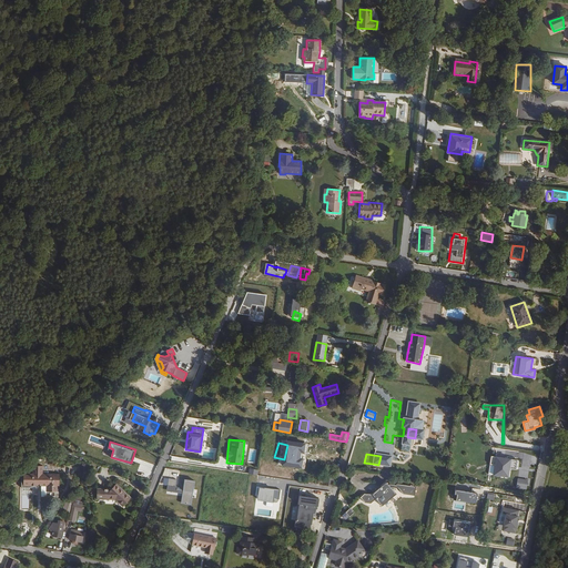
[(130,466),(137,468),(140,459),(134,457),(130,466)]
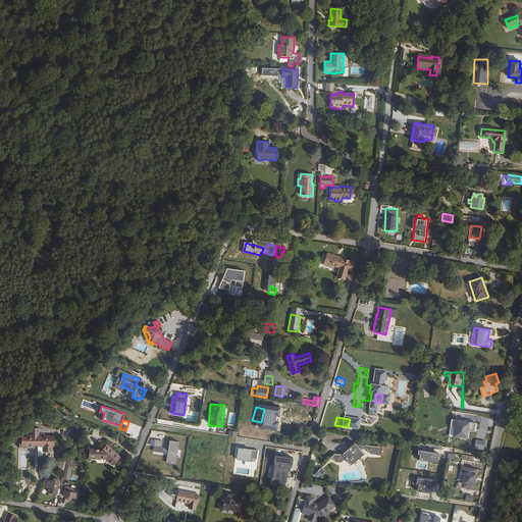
[(455,427),(454,436),(467,439),(468,430),(467,430),(468,427),(470,427),(470,423),(455,420),(453,427),(455,427)]
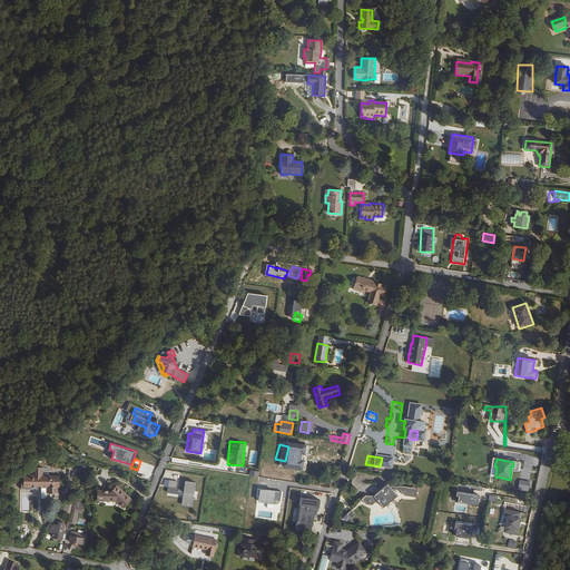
[(57,488),(59,488),(59,477),(42,477),(42,468),(33,468),(33,475),(33,488),(47,488),(47,493),(57,493),(57,488)]
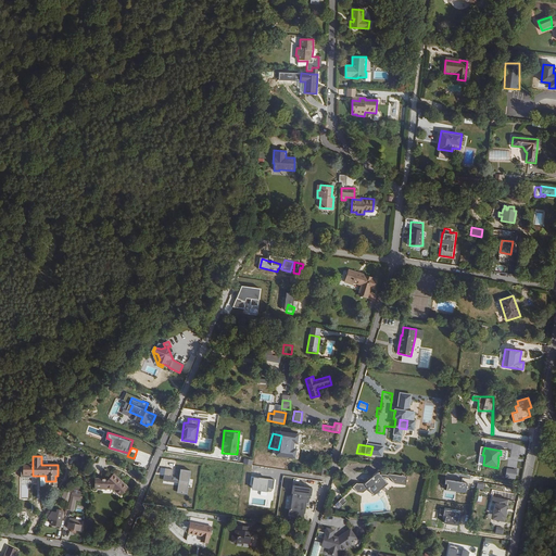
[(33,476),(33,464),(28,464),(28,465),(21,465),(21,478),(28,478),(28,476),(33,476)]
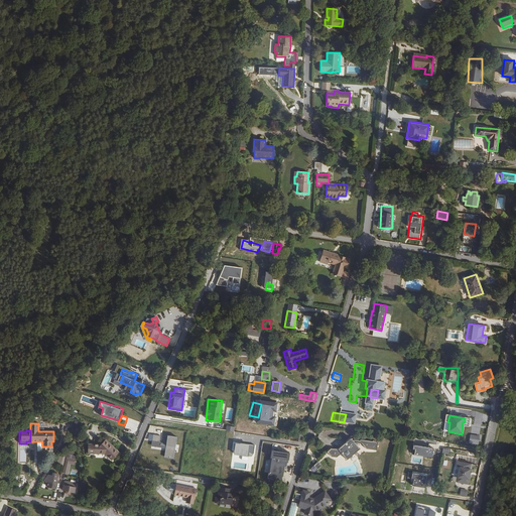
[(293,441),(301,442),(303,435),(289,432),(288,438),(294,439),(293,441)]
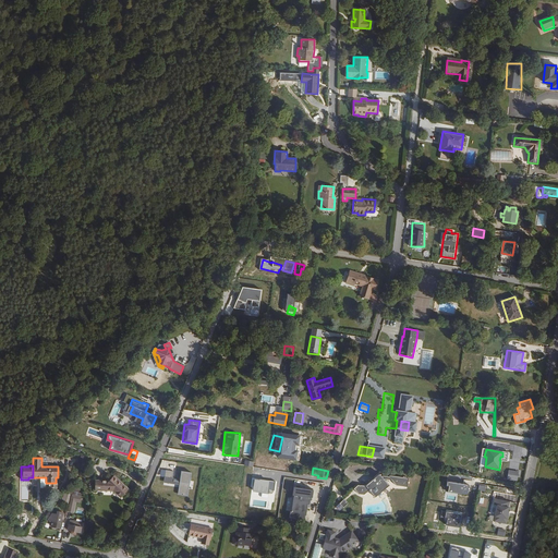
[(189,488),(192,489),(194,481),(190,481),(192,472),(182,470),(178,494),(187,496),(189,488)]
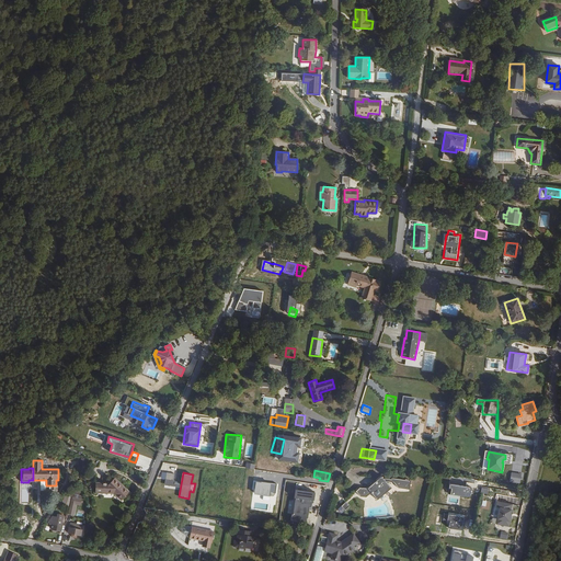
[(512,473),(511,482),(521,483),(522,474),(512,473)]
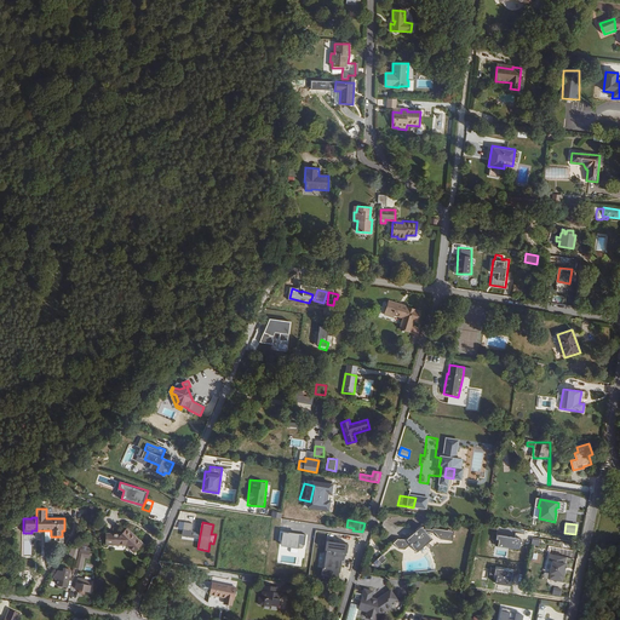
[(403,547),(409,544),(413,549),(415,552),(431,540),(425,532),(426,532),(435,533),(440,539),(453,541),(454,532),(432,528),(432,530),(425,529),(424,529),(422,527),(405,539),(399,538),(392,541),(396,547),(403,547)]
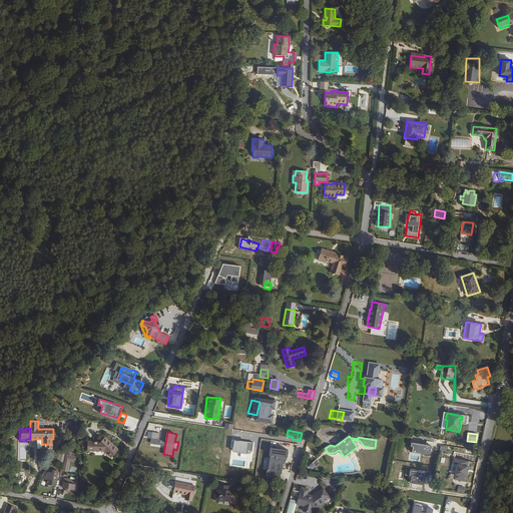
[(88,443),(88,450),(104,450),(110,456),(116,450),(110,444),(109,445),(107,443),(108,442),(104,438),(100,443),(88,443)]
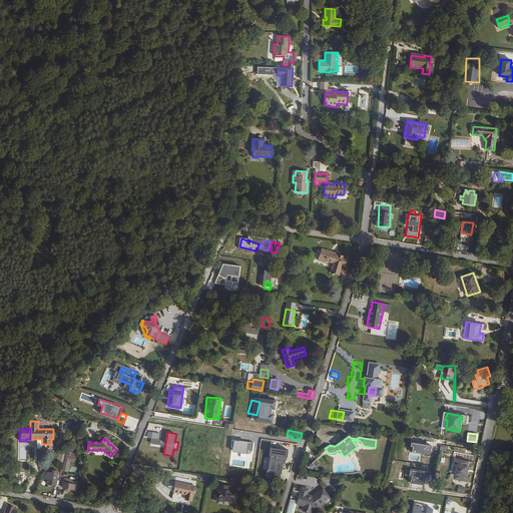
[(247,450),(251,450),(252,442),(234,439),(232,451),(247,453),(247,450)]
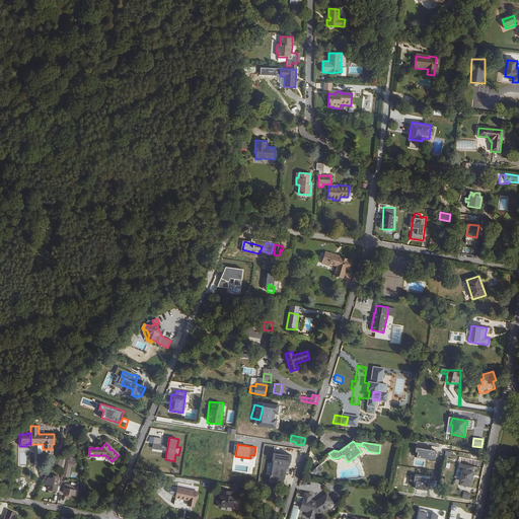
[(415,457),(435,458),(436,449),(416,447),(415,457)]
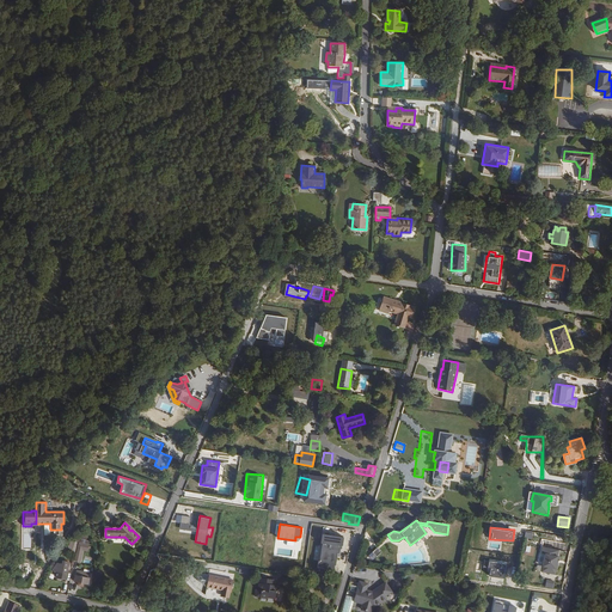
[(322,533),(319,568),(338,570),(342,536),(322,533)]
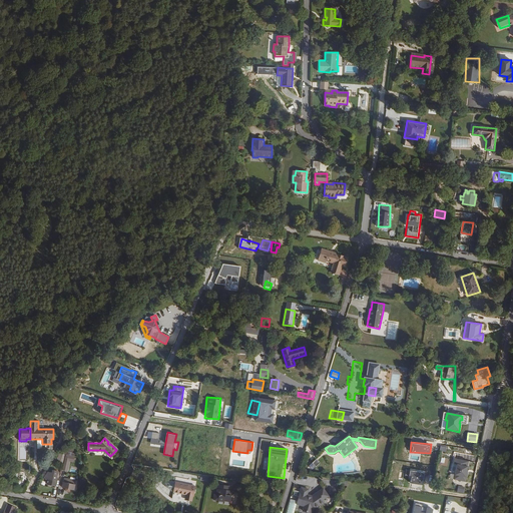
[(65,454),(59,453),(56,460),(63,463),(64,461),(65,454)]
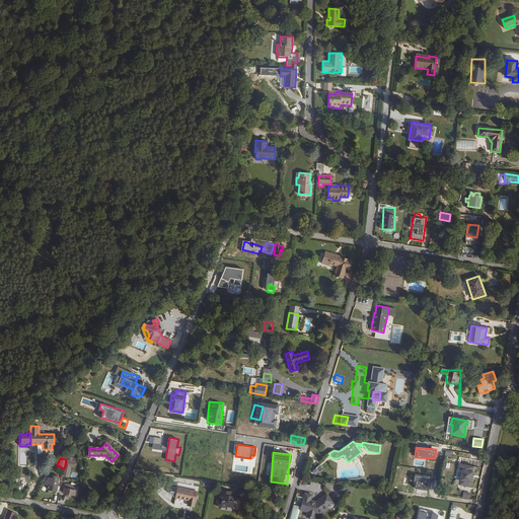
[(65,466),(69,467),(70,465),(74,466),(75,461),(68,460),(66,459),(65,466)]
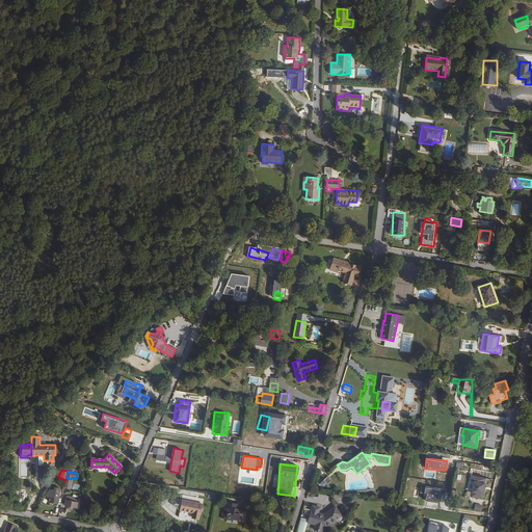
[(483,499),(486,477),(471,475),(471,477),(468,477),(466,488),(469,489),(470,481),(472,481),(470,497),(483,499)]
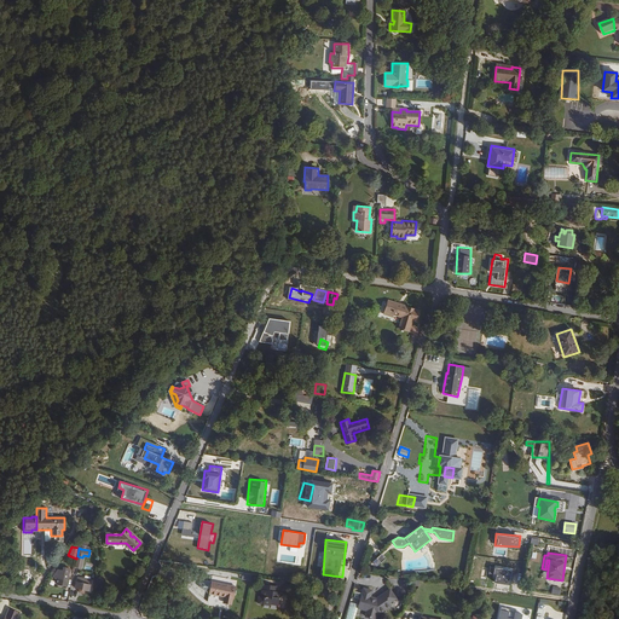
[(490,566),(489,573),(497,574),(496,582),(510,584),(513,570),(490,566)]
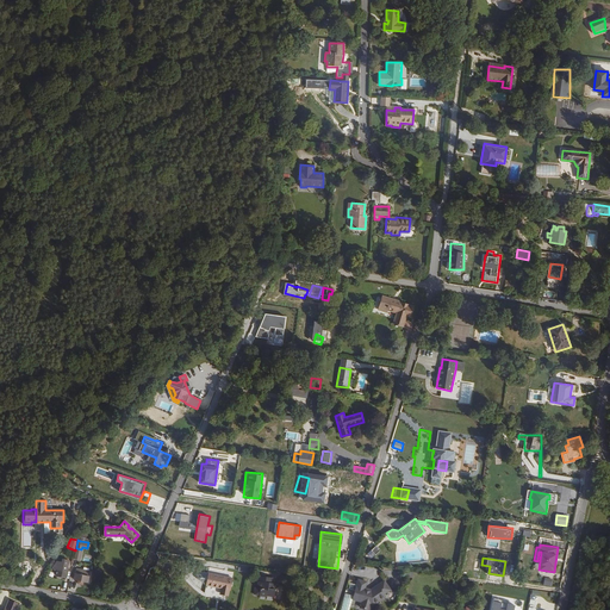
[(57,570),(56,576),(66,578),(69,560),(63,559),(62,562),(56,561),(51,568),(57,570)]
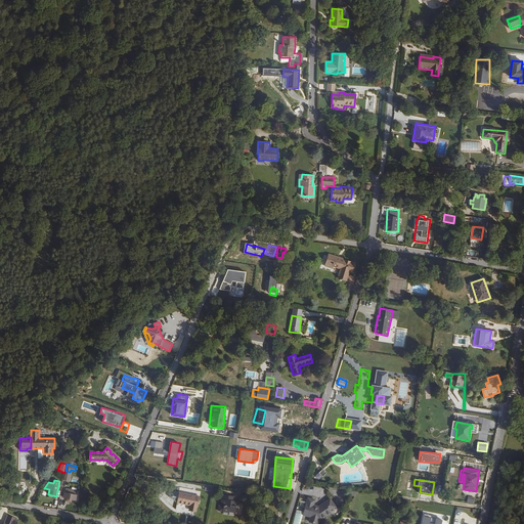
[(66,489),(63,497),(68,498),(71,499),(76,499),(77,495),(72,494),(72,492),(70,492),(71,490),(66,489)]
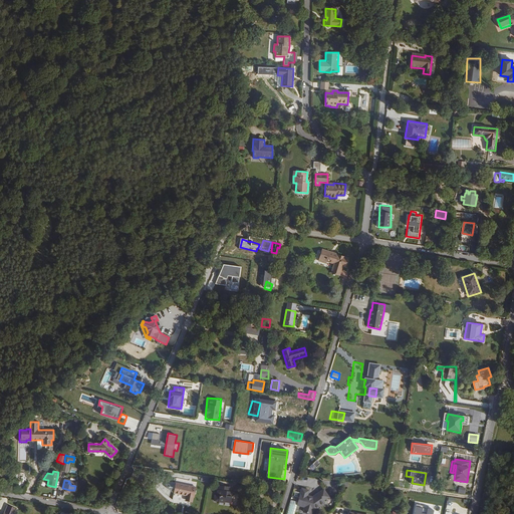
[(174,492),(175,488),(176,484),(171,483),(171,484),(170,484),(169,484),(168,484),(168,485),(167,485),(167,486),(167,487),(167,488),(168,489),(169,490),(170,490),(169,491),(174,492)]
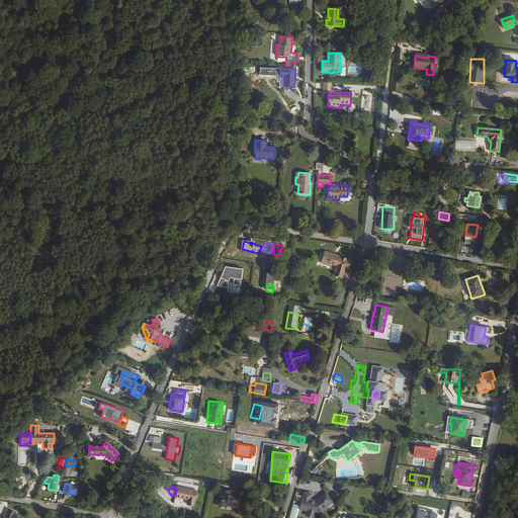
[(195,501),(197,491),(177,487),(176,492),(175,496),(175,497),(188,499),(187,503),(193,505),(194,501),(195,501)]
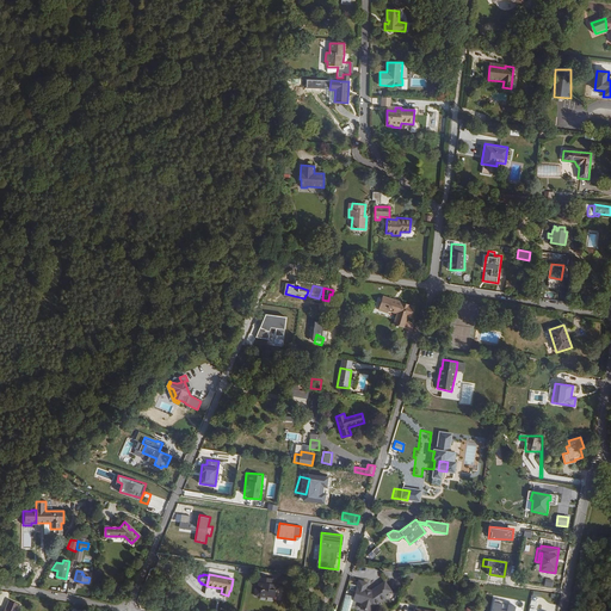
[(265,580),(259,579),(258,588),(257,588),(255,596),(260,596),(260,597),(267,598),(267,596),(275,597),(275,591),(272,591),(273,585),(265,584),(265,580)]
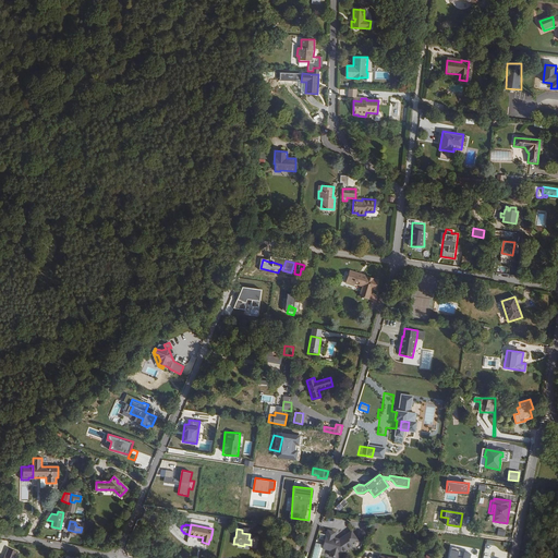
[(328,532),(323,549),(330,552),(328,557),(330,557),(337,557),(339,555),(340,555),(347,552),(346,549),(350,547),(350,546),(356,543),(352,534),(339,542),(338,543),(332,542),(335,534),(328,532)]
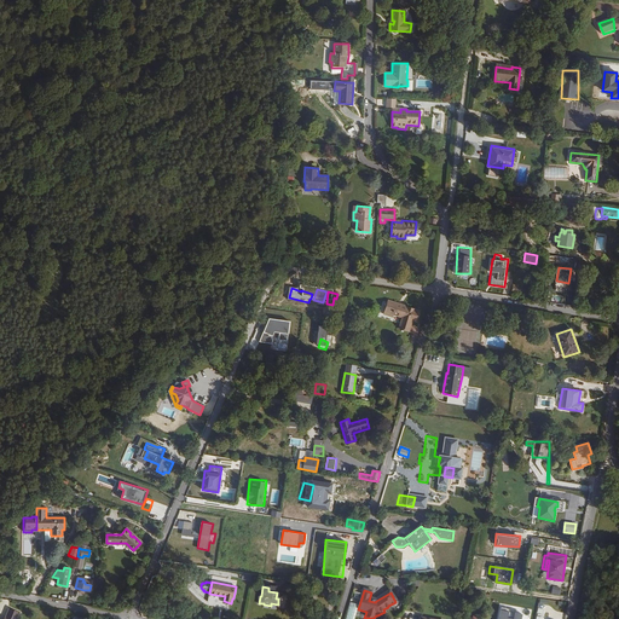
[(515,603),(516,595),(491,591),(489,599),(515,603)]
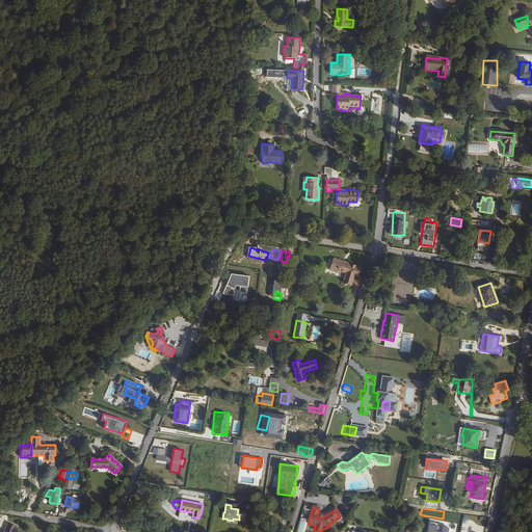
[(303,531),(308,519),(301,517),(296,531),(303,531)]
